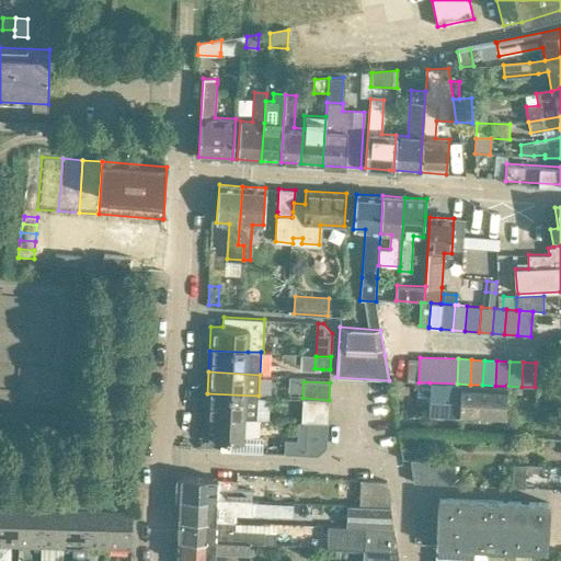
[(505,418),(506,386),(495,386),(482,385),(470,385),(457,384),(430,382),(428,414),(505,418)]
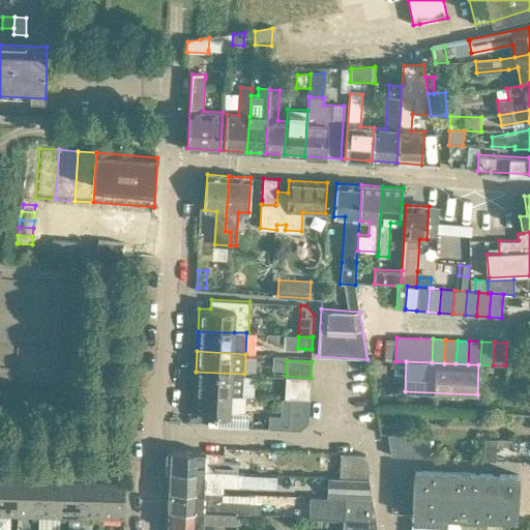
[(196,372),(195,393),(231,395),(243,396),(244,374),(196,372)]
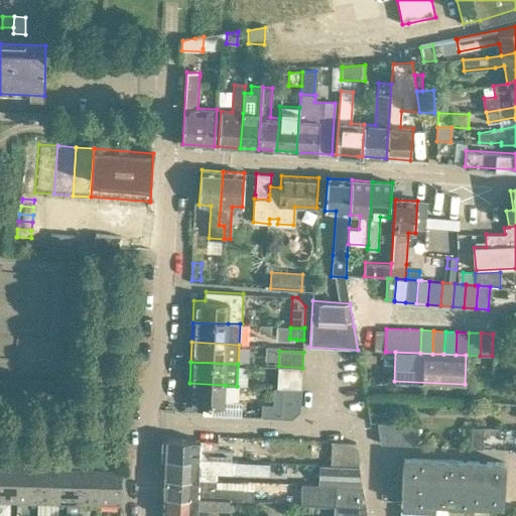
[(281,388),(301,389),(302,368),(278,366),(277,387),(281,388)]
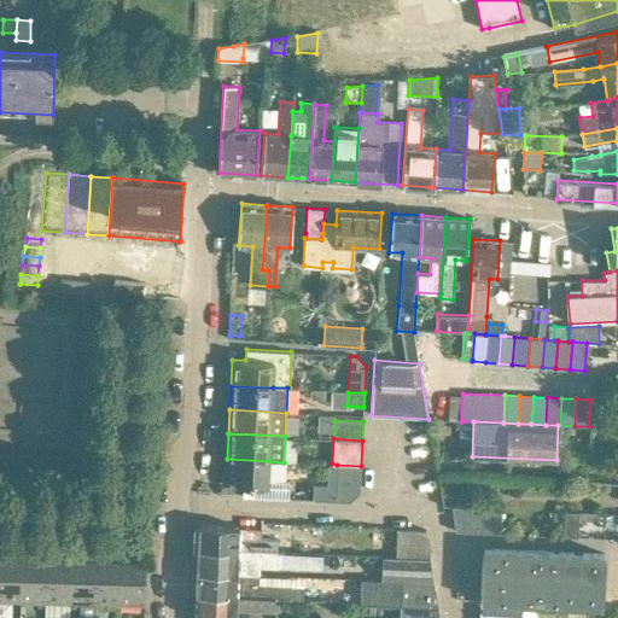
[(269,461),(227,459),(226,484),(243,485),(243,496),(289,499),(290,482),(268,481),(269,461)]
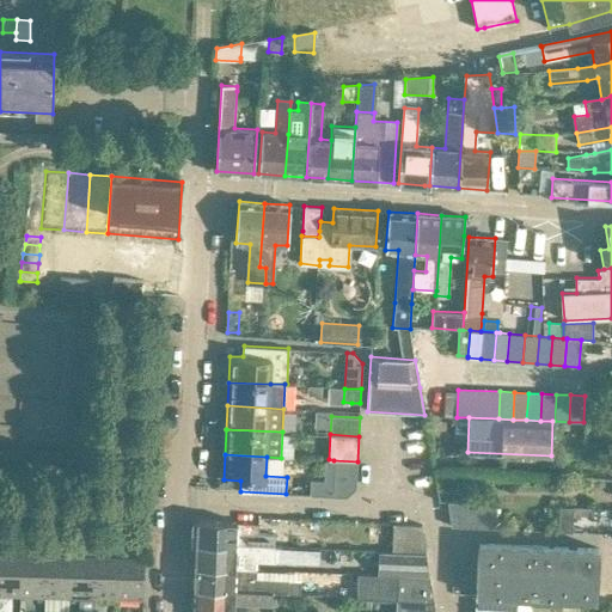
[(356,488),(357,461),(334,460),(332,496),(346,496),(356,488)]
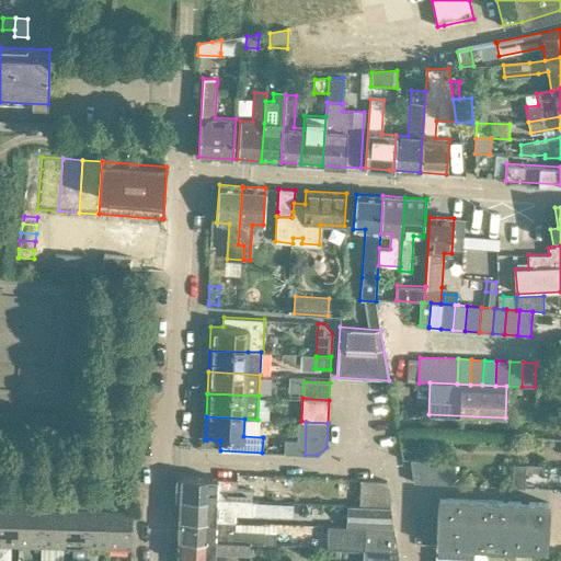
[(413,432),(398,432),(400,446),(409,447),(413,443),(413,432)]
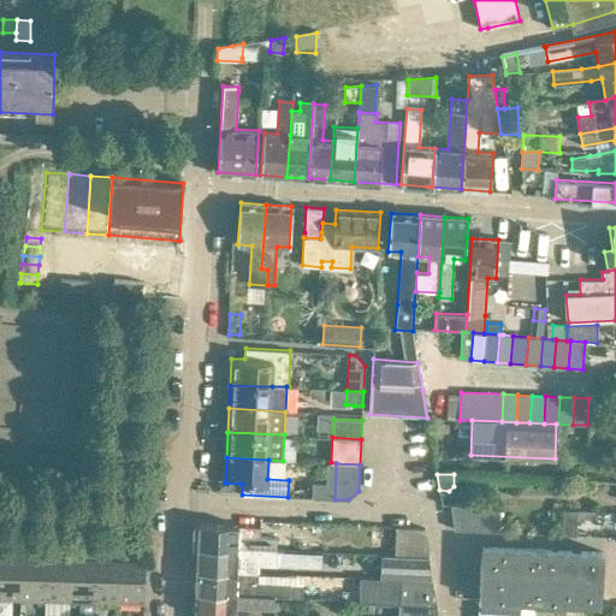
[(450,504),(454,529),(498,532),(499,507),(450,504)]
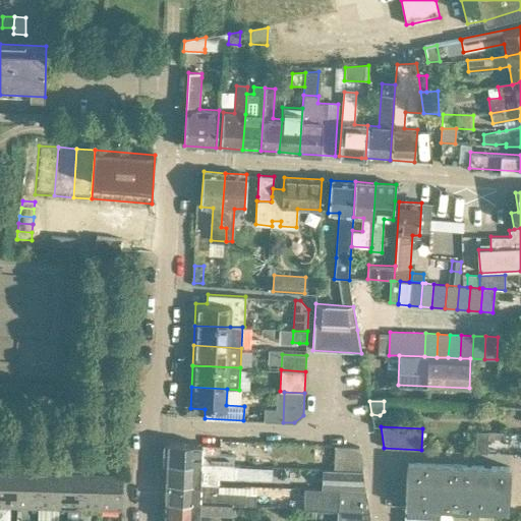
[(477,432),(476,453),(488,453),(489,439),(489,432),(477,432)]
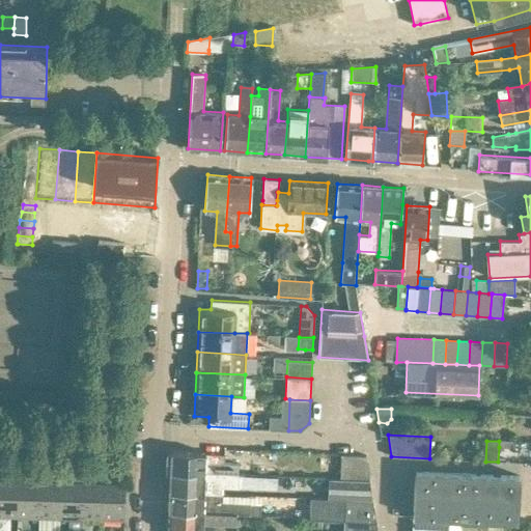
[(224,462),(224,454),(171,451),(170,472),(244,475),(245,464),(238,464),(238,463),(224,462)]
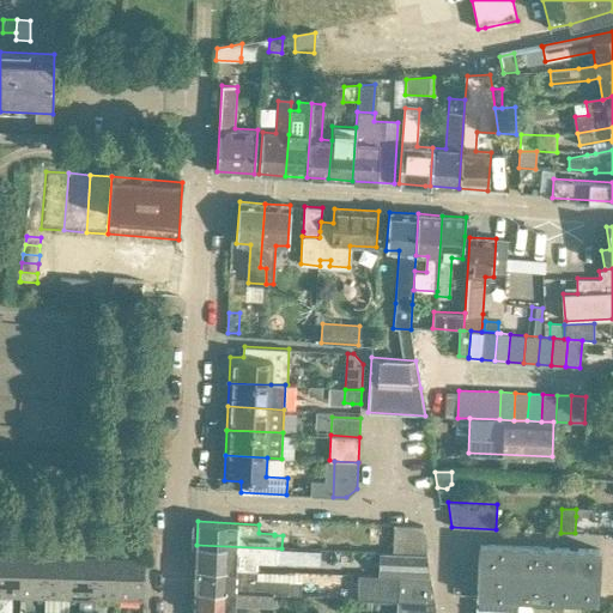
[(426,552),(423,526),(394,525),(393,552),(426,552)]
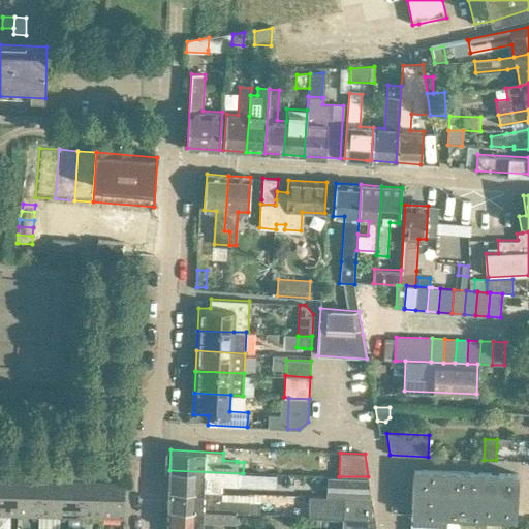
[(497,519),(516,520),(518,474),(414,469),(412,515),(447,517),(460,517),(478,518),(481,518),(497,519)]
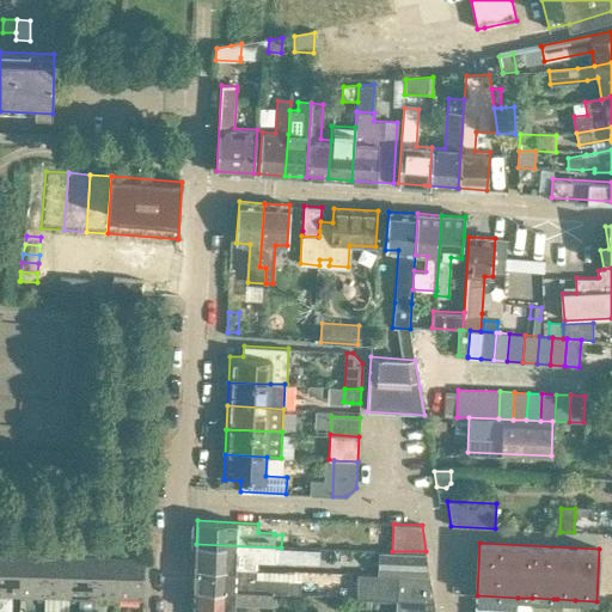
[(196,544),(195,567),(257,569),(257,561),(281,561),(281,548),(196,544)]
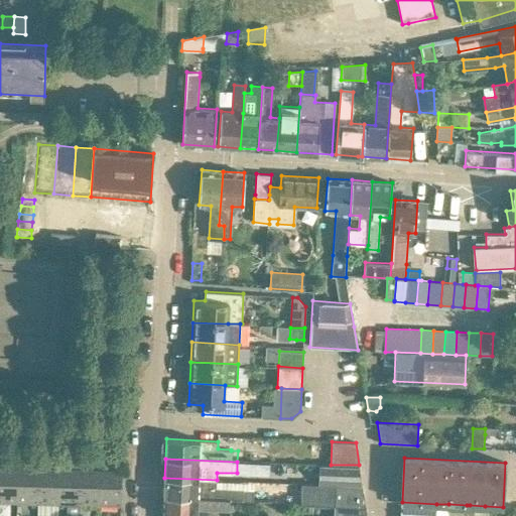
[(18,465),(0,464),(0,501),(17,502),(18,465)]
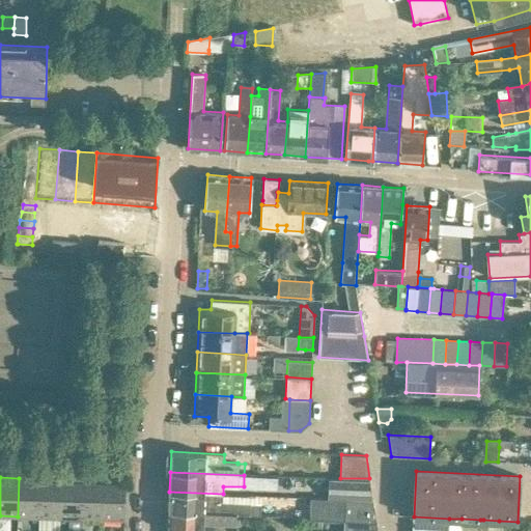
[(328,477),(327,499),(372,501),(369,478),(340,478),(328,477)]
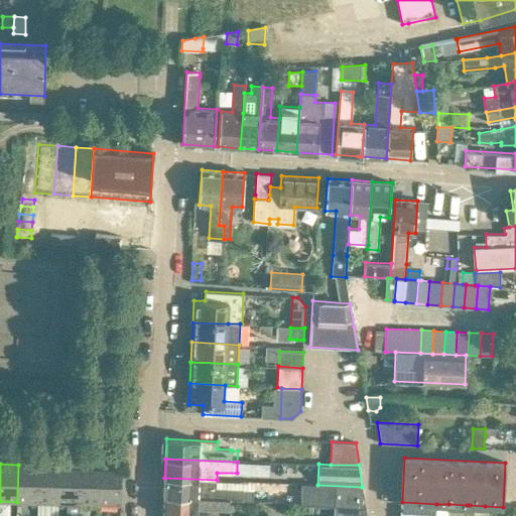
[(18,465),(17,502),(38,502),(39,466),(18,465)]
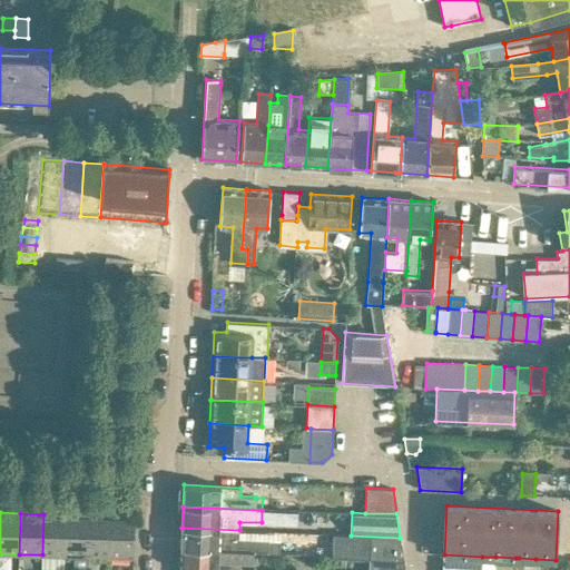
[(66,516),(43,514),(42,554),(65,556),(66,516)]
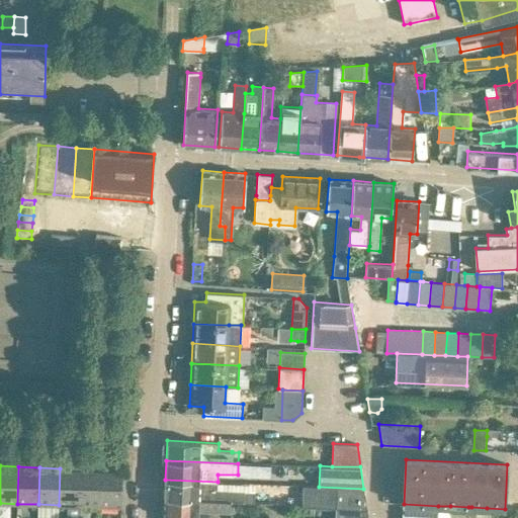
[(60,468),(59,505),(80,506),(81,468),(60,468)]
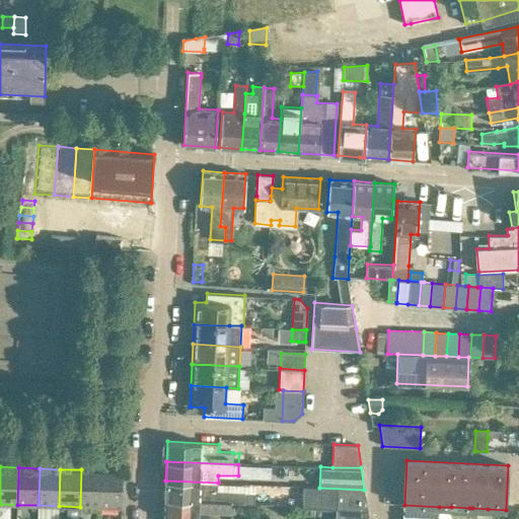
[(101,470),(81,469),(80,507),(100,507),(101,470)]
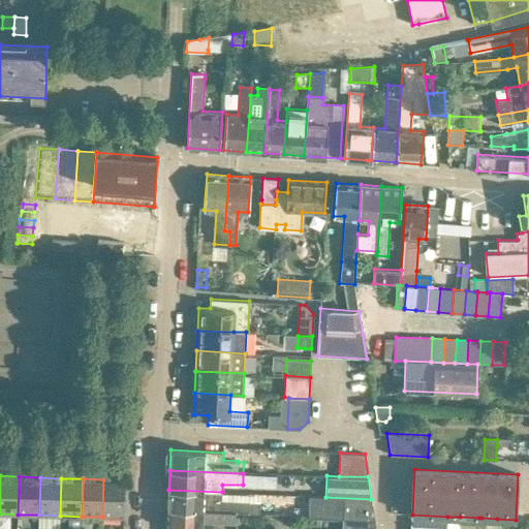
[(103,479),(102,517),(124,518),(125,479),(103,479)]
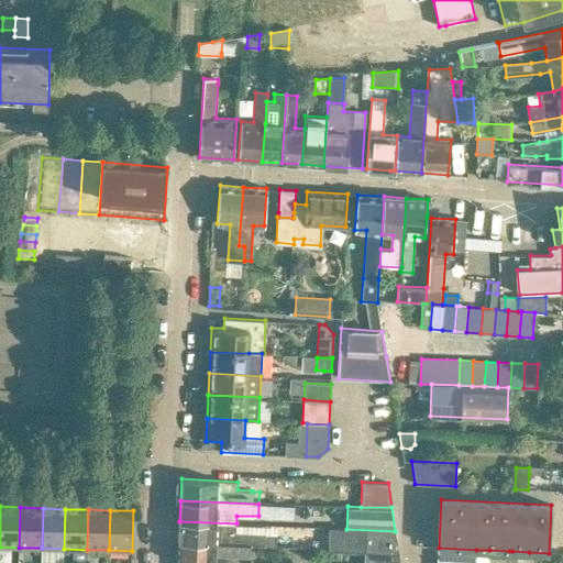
[(236,523),(179,521),(178,542),(250,545),(260,545),(275,547),(276,533),(236,531),(236,523)]
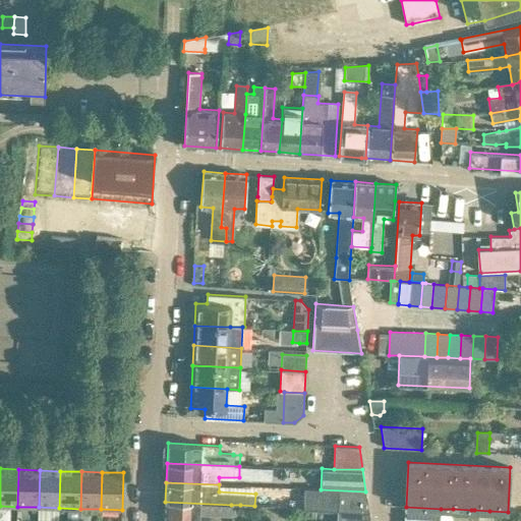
[(304,488),(303,510),(337,511),(369,513),(365,491),(321,489),(304,488)]
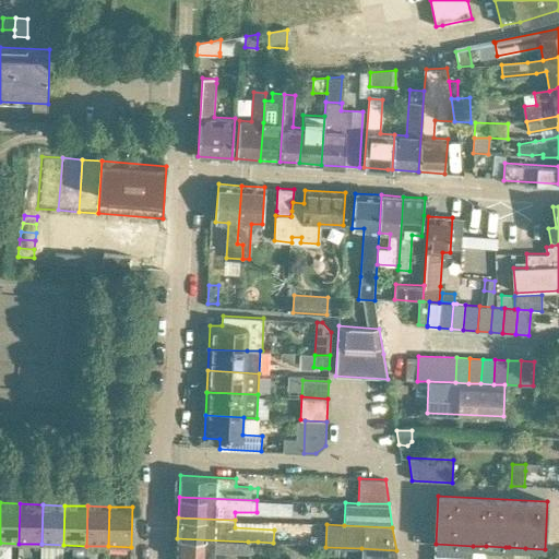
[(248,542),(177,538),(176,558),(178,558),(191,558),(212,558),(213,551),(248,554),(248,542)]
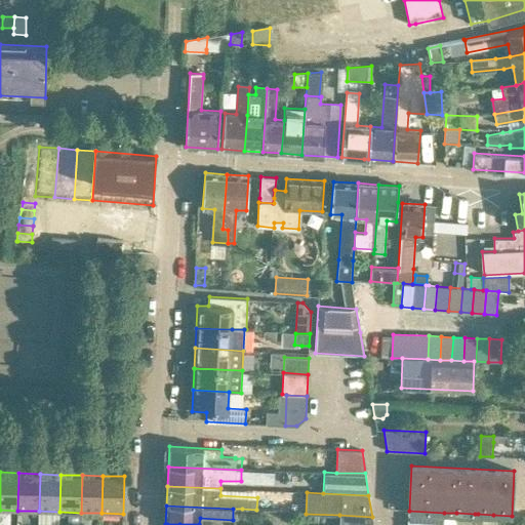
[(443,524),(444,513),(409,511),(408,511),(407,524),(443,524)]
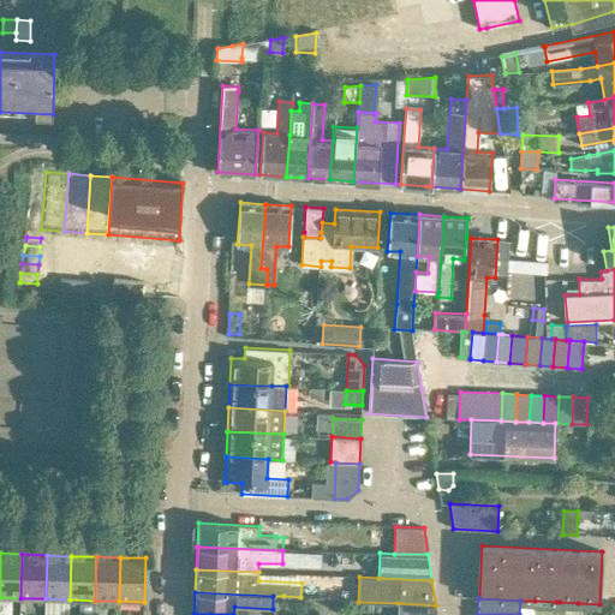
[(535,601),(533,613),(555,614),(556,602),(535,601)]
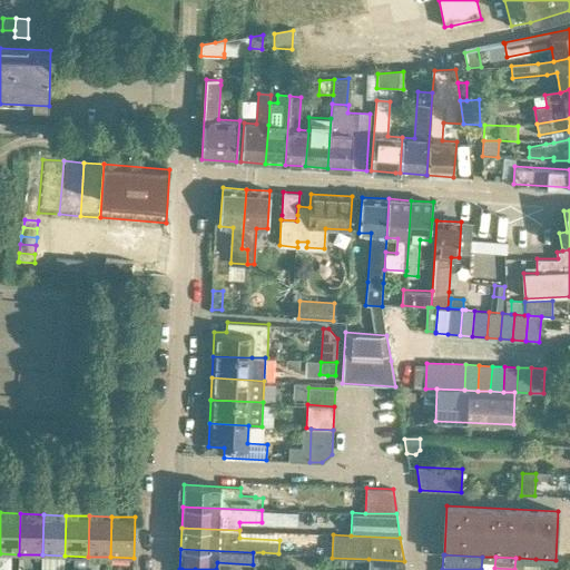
[(519,558),(518,569),(532,569),(536,568),(536,559),(519,558)]
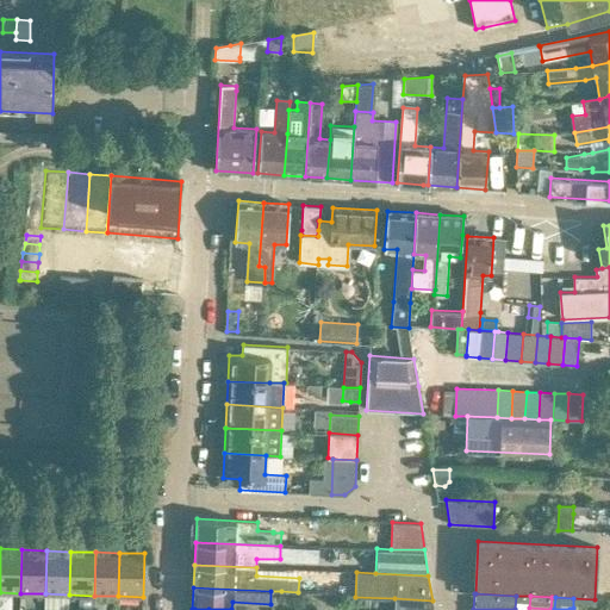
[(434,609),(433,601),(394,598),(393,609),(434,609)]
